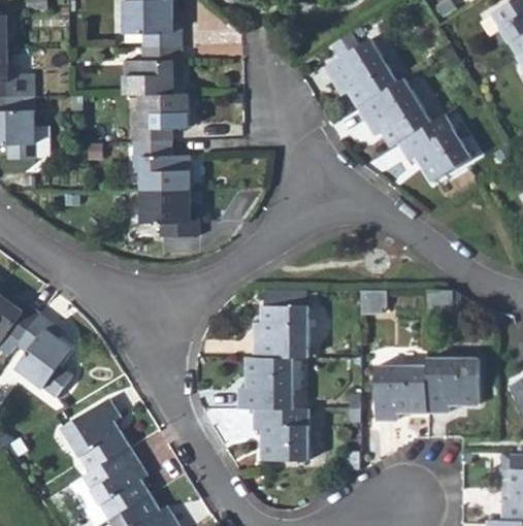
[(150,34),(150,46),(181,46),(181,18),(174,18),(174,0),(123,0),(123,34),(150,34)]
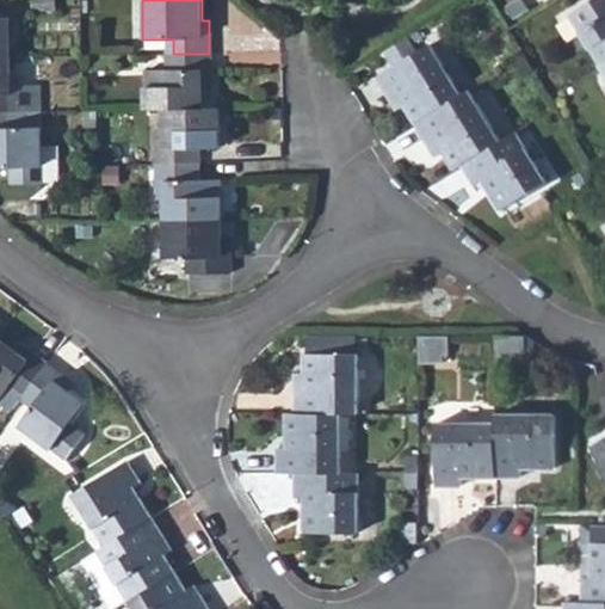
[(604,0),(591,0),(568,16),(598,63),(604,59),(604,0)]
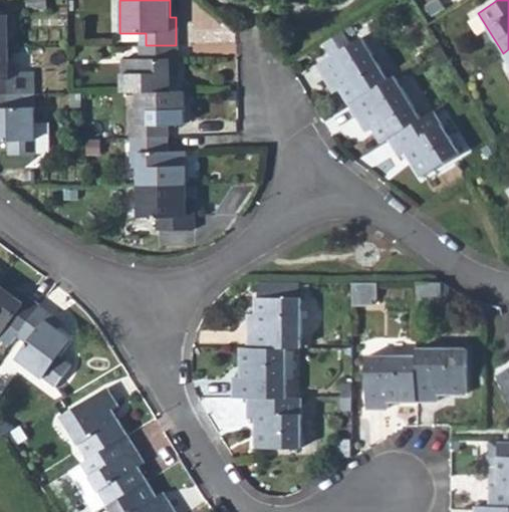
[(328,81),(343,104),(383,80),(355,38),(310,66),(322,85),(328,81)]
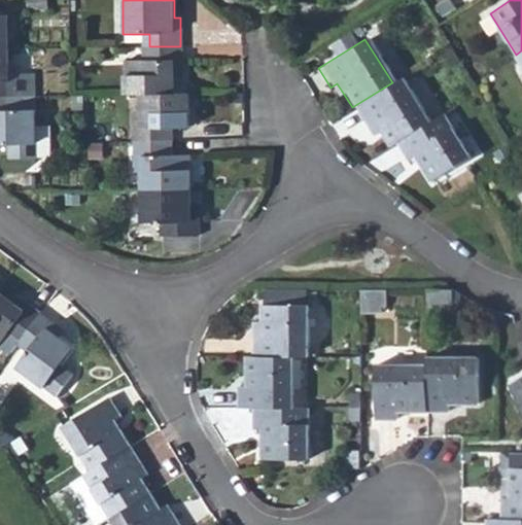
[(123,60),(123,94),(136,94),(176,93),(175,76),(180,76),(180,46),(149,46),(149,60),(123,60)]
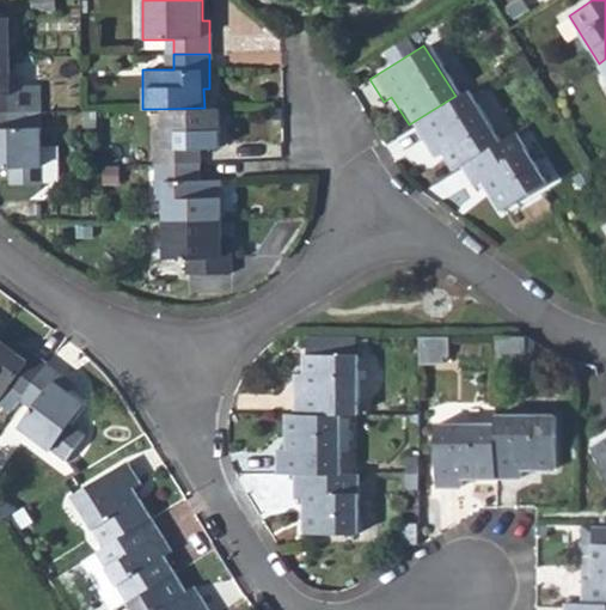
[(2,74),(2,56),(0,56),(0,110),(42,110),(41,73),(2,74)]
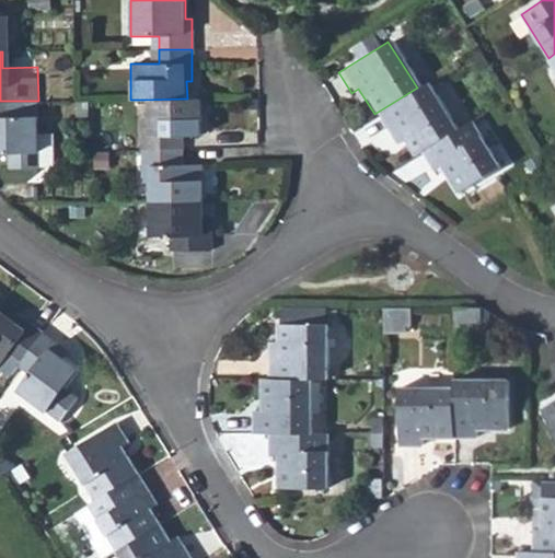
[(452,130),(424,84),(417,88),(374,114),(388,134),(394,128),(411,155),(418,150),(452,130)]
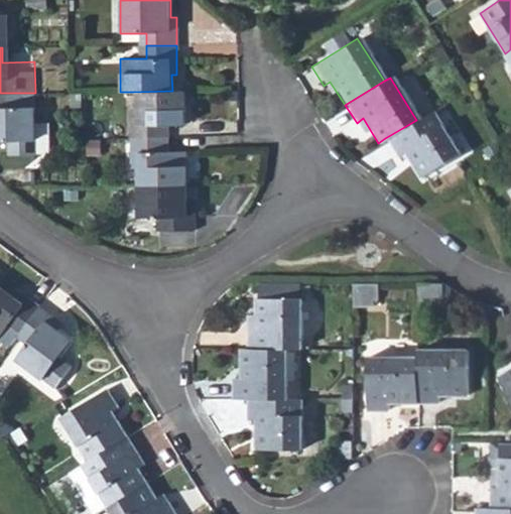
[(181,125),(181,91),(172,91),(133,92),(133,110),(125,110),(125,139),(159,138),(158,124),(181,125)]
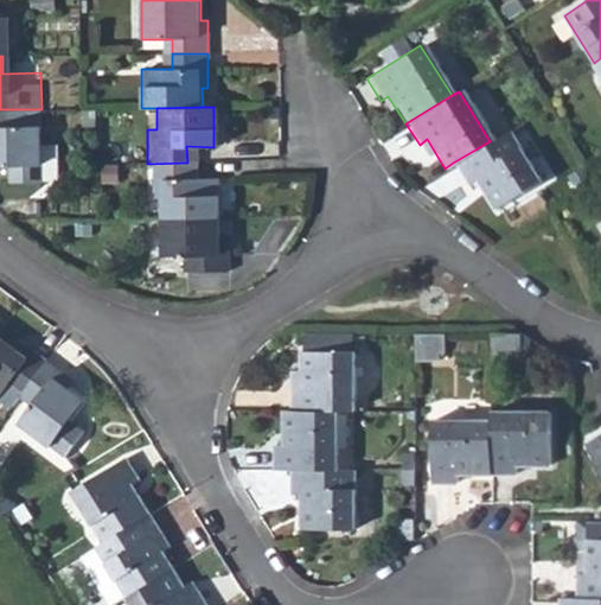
[(43,131),(42,109),(0,109),(0,163),(12,164),(13,179),(44,178),(44,176),(43,141),(43,131)]
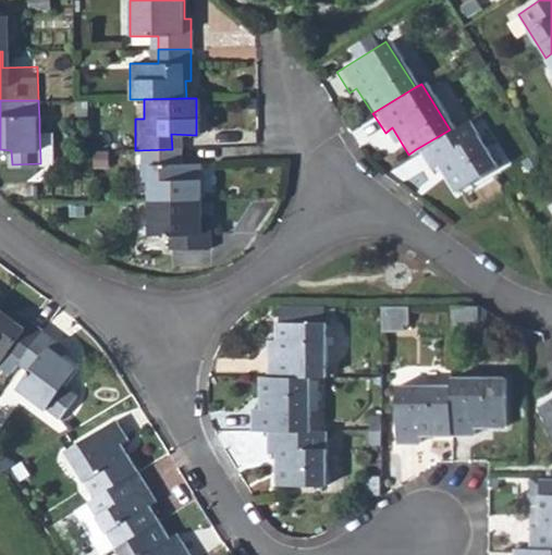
[(490,165),(463,121),(450,130),(416,149),(428,170),(434,167),(450,192),(490,165)]
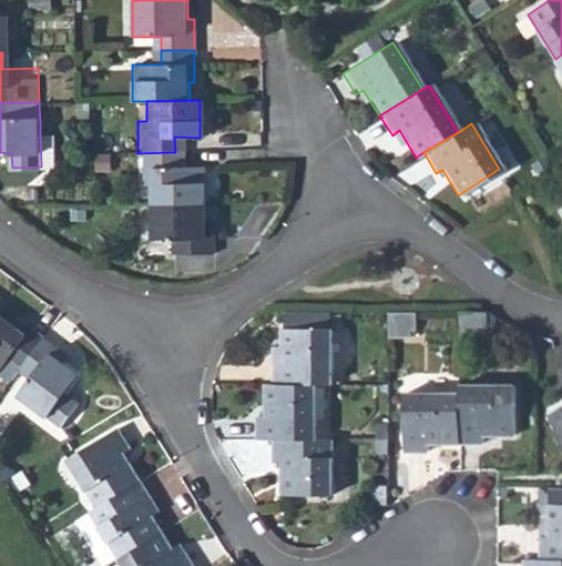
[(41,164),(55,165),(54,132),(40,132),(41,164)]
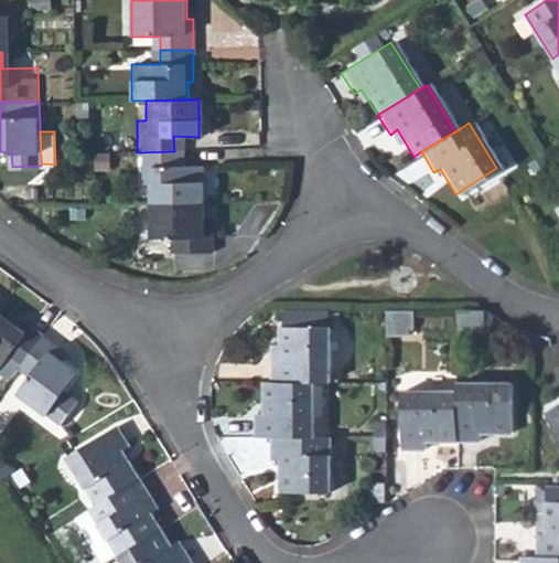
[(174,165),(174,151),(137,152),(137,180),(146,180),(146,201),(201,201),(200,165),(174,165)]
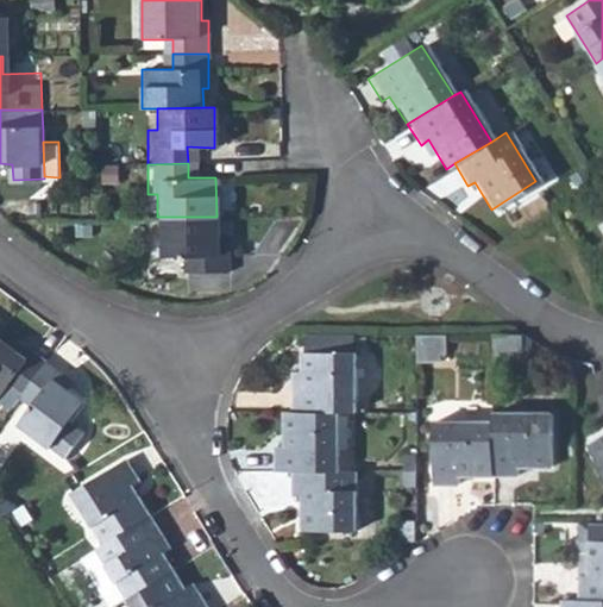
[(217,237),(217,217),(157,217),(157,252),(188,254),(187,268),(223,268),(223,236),(217,237)]
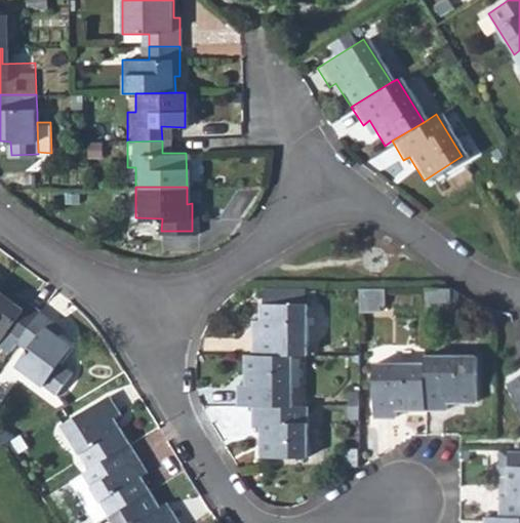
[(262,288),(261,305),(302,305),(303,289),(262,288)]
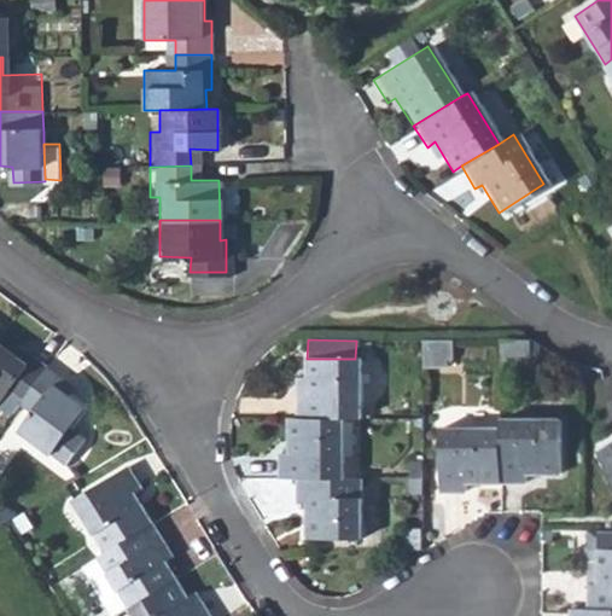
[(442,367),(442,342),(418,342),(418,366),(442,367)]
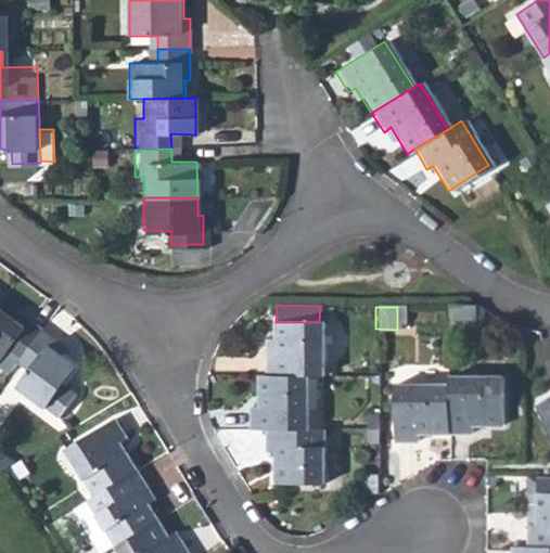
[(477,330),(477,308),(452,307),(451,329),(477,330)]
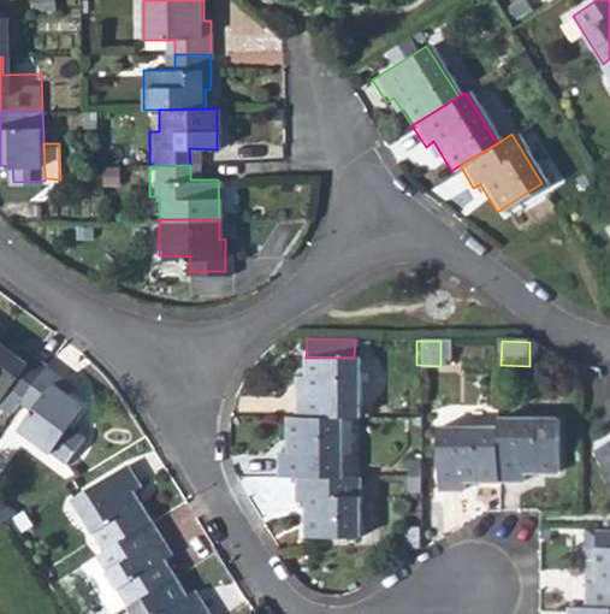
[(17,355),(0,342),(0,399),(1,397),(13,407),(23,394),(45,365),(23,348),(17,355)]
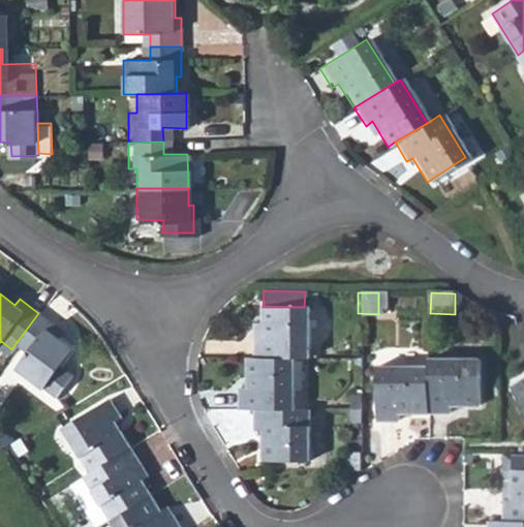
[(252,335),(252,359),(289,359),(306,359),(306,306),(304,307),(263,307),(260,307),(259,336),(252,335)]
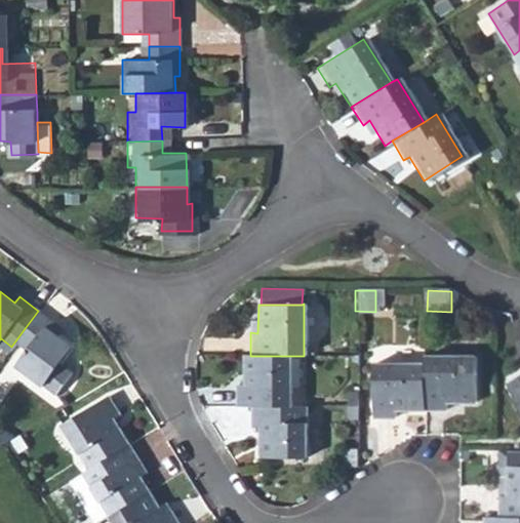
[(61,326),(38,311),(20,335),(31,345),(16,364),(51,391),(67,370),(57,363),(71,345),(55,333),(61,326)]
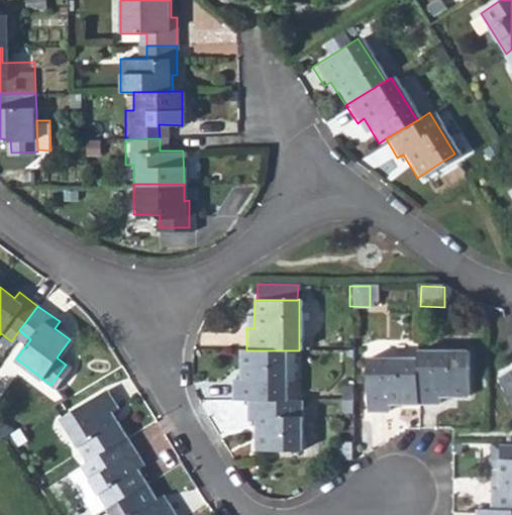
[(467,348),(415,347),(416,356),(416,402),(437,402),(437,394),(466,394),(467,348)]
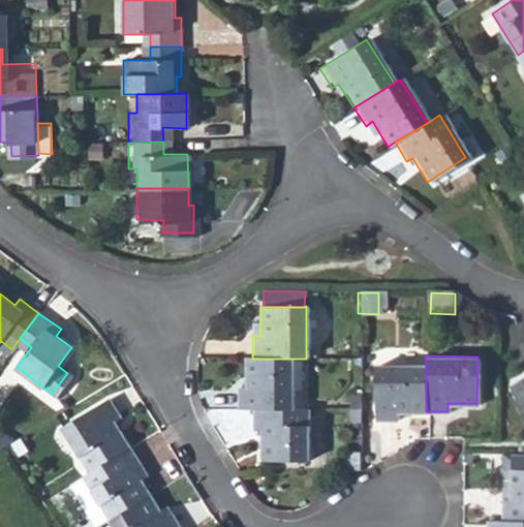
[(236,388),(236,409),(250,410),(290,410),(289,359),(252,359),(243,359),(243,388),(236,388)]
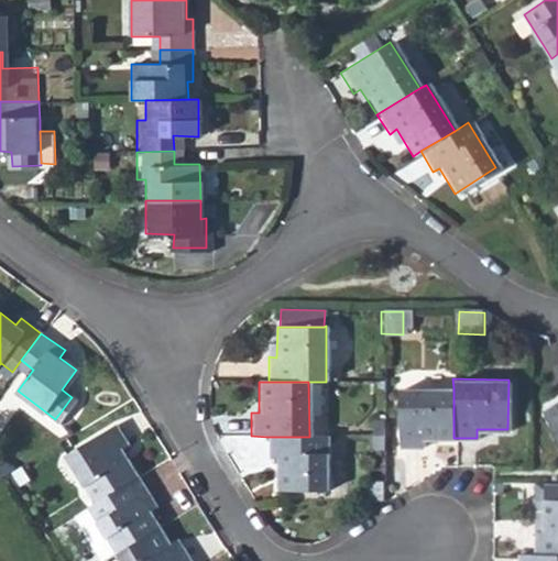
[(431,438),(453,438),(453,388),(400,388),(400,447),(430,446),(431,438)]
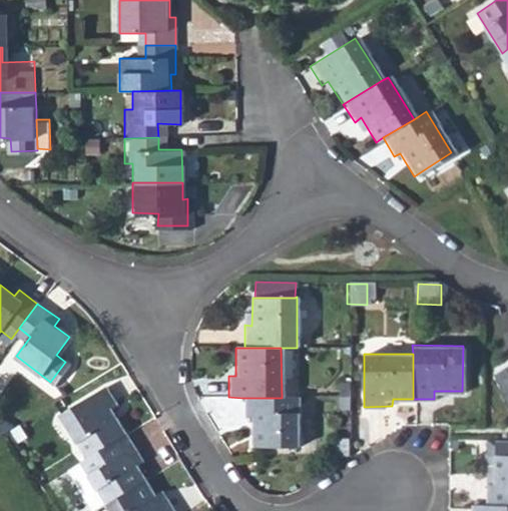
[(507,405),(507,366),(491,377),(507,405)]
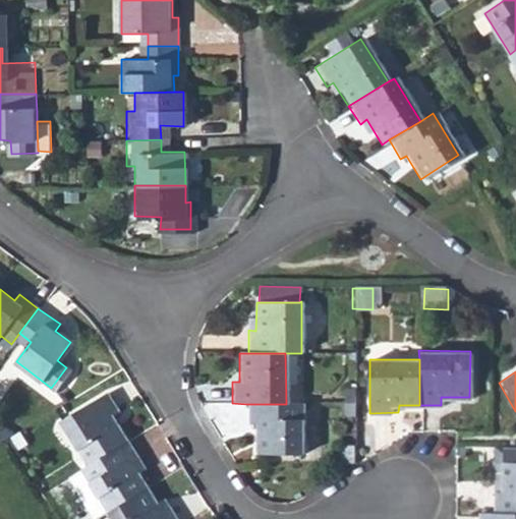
[(342,391),(342,404),(351,404),(351,392),(342,391)]
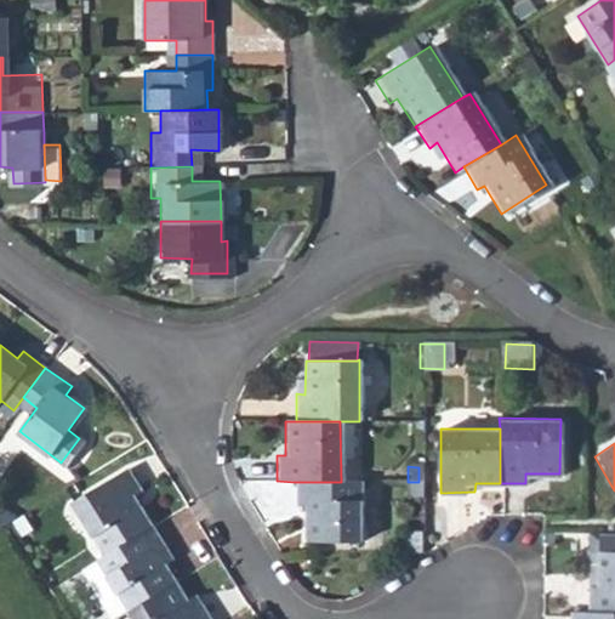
[(74,503),(106,554),(151,526),(132,497),(141,492),(127,470),(74,503)]
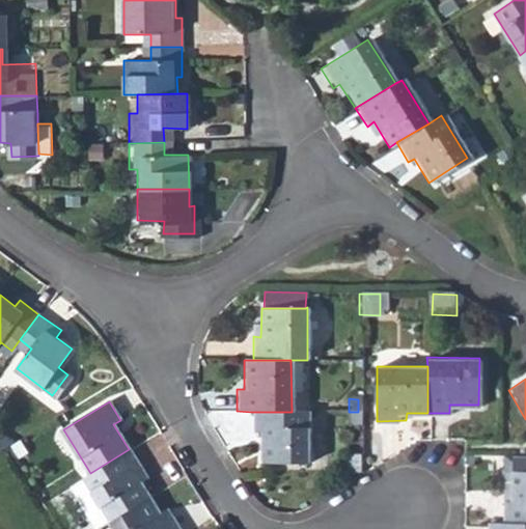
[(306,464),(306,412),(292,412),(251,412),(251,436),(258,436),(258,463),(306,464)]
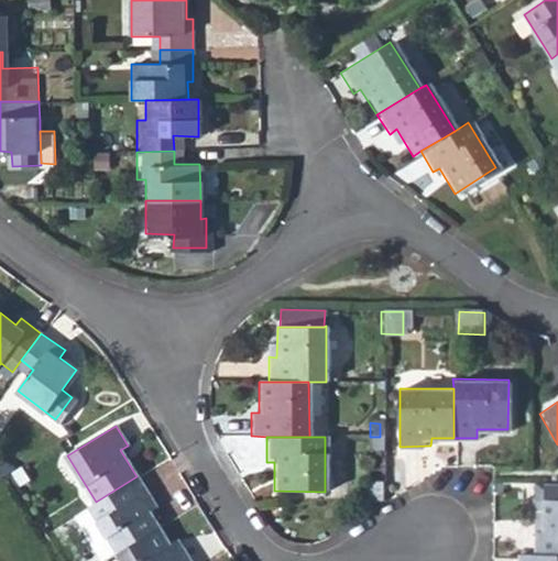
[(370,450),(380,450),(380,437),(370,437),(370,450)]
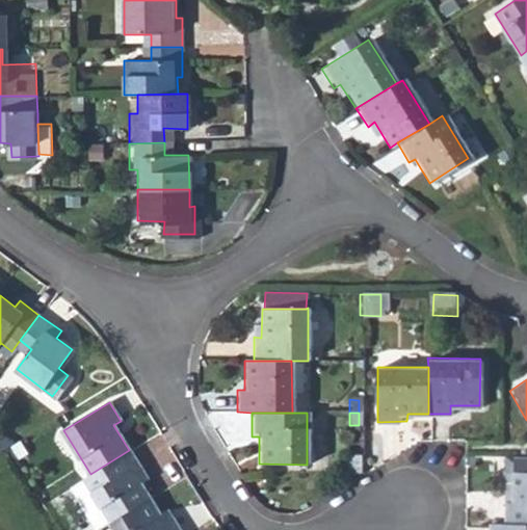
[(0,446),(6,443),(9,440),(0,433),(0,446)]
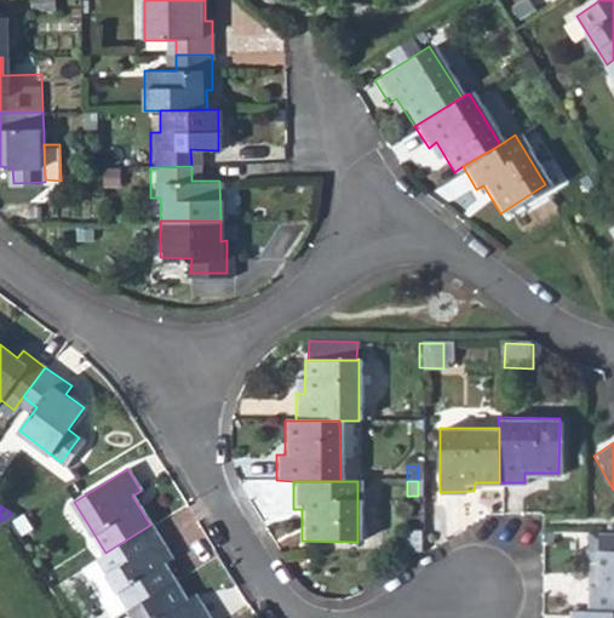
[(164,547),(150,525),(105,553),(98,558),(131,608),(174,581),(156,550),(164,547)]
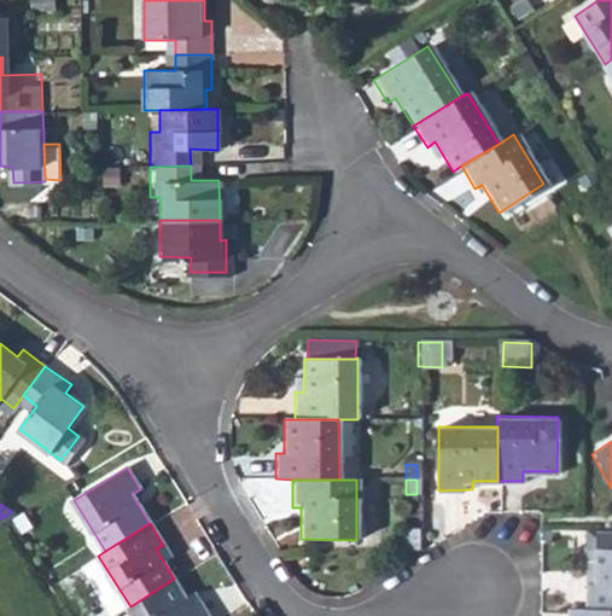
[(594,547),(611,547),(611,533),(595,534),(594,547)]
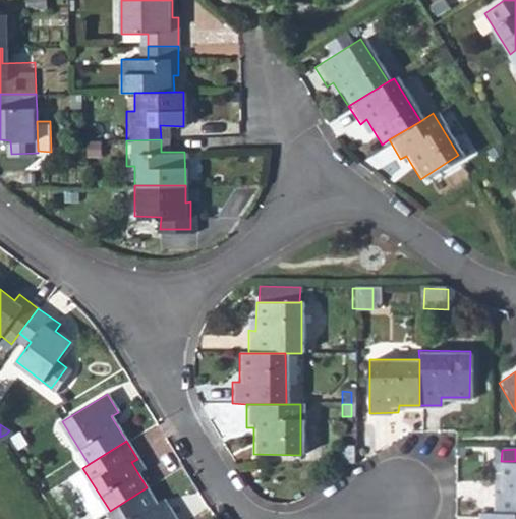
[(493,492),(493,514),(515,513),(515,461),(501,461),(501,492),(493,492)]
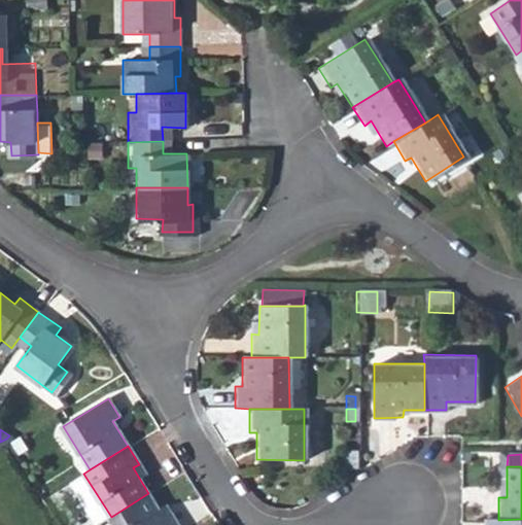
[(83,474),(70,483),(96,524),(100,524),(111,517),(83,474)]
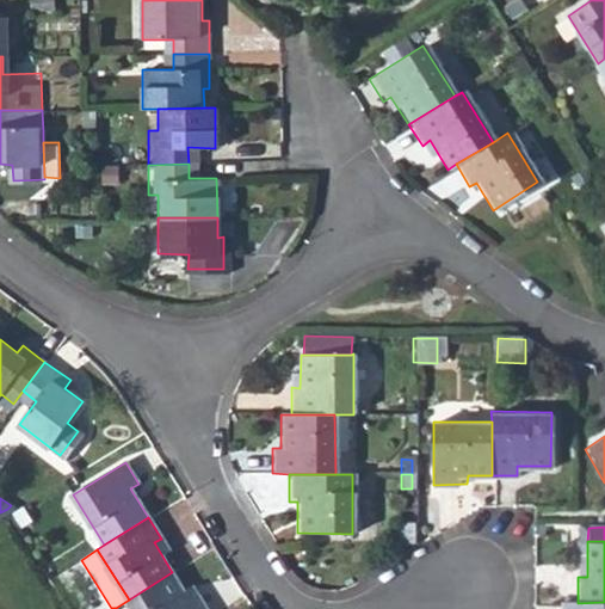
[(189,598),(172,572),(129,600),(135,608),(204,608),(195,595),(189,598)]
